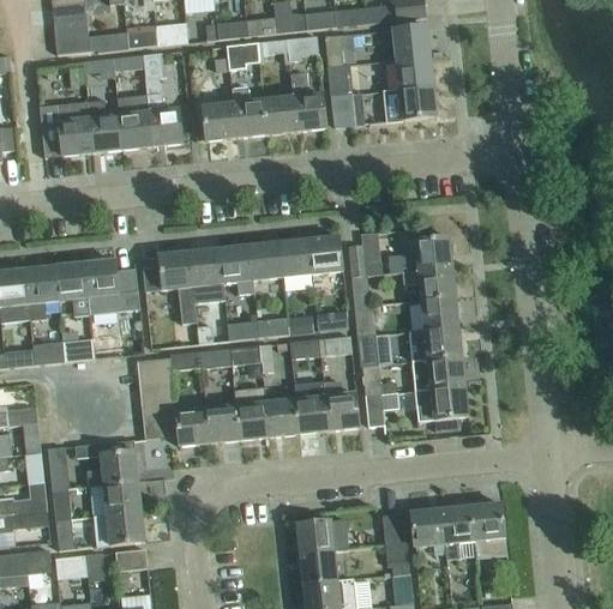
[(275,16),(276,32),(294,31),(292,0),(272,2),(275,16)]
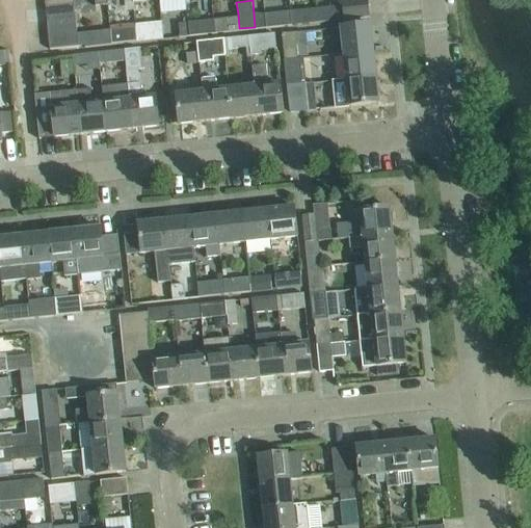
[(341,0),(341,3),(342,17),(369,14),(368,11),(367,0),(341,0)]
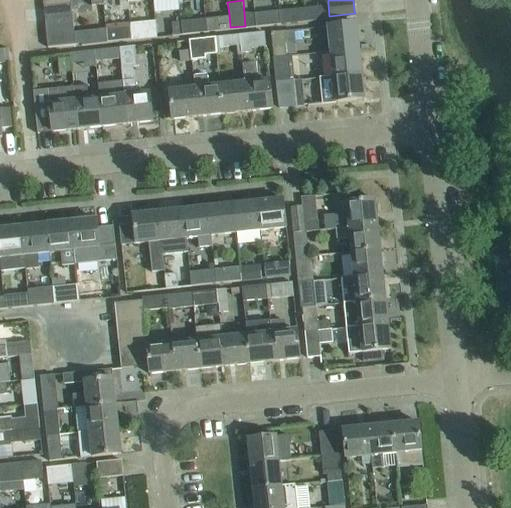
[(72,15),(70,1),(43,4),(44,17),(72,15)]
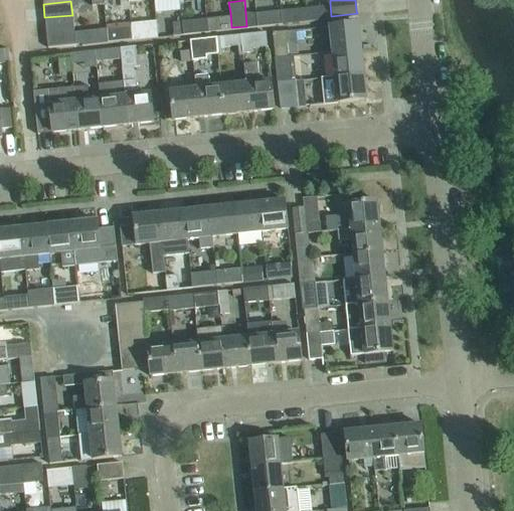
[(330,3),(305,5),(307,20),(331,17),(331,16),(330,3)]
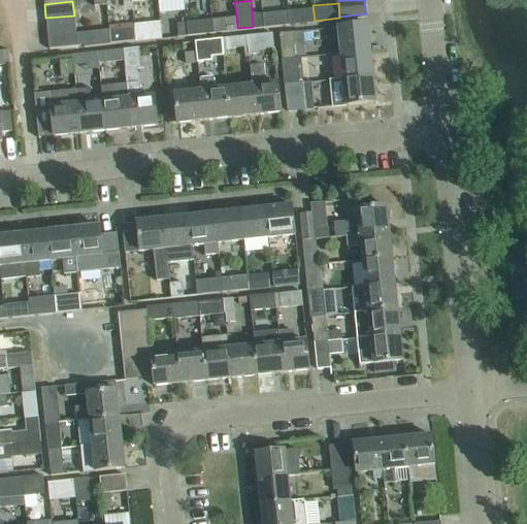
[(315,21),(313,5),(287,8),(288,23),(315,21)]
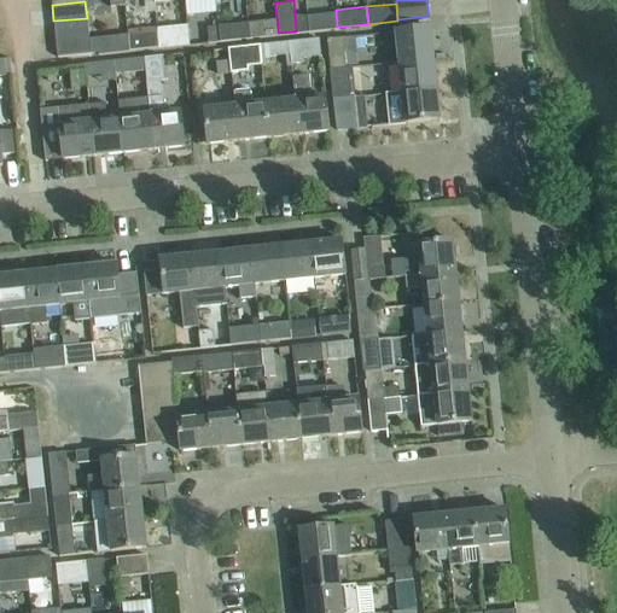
[(336,10),(306,12),(308,30),(337,27),(336,10)]
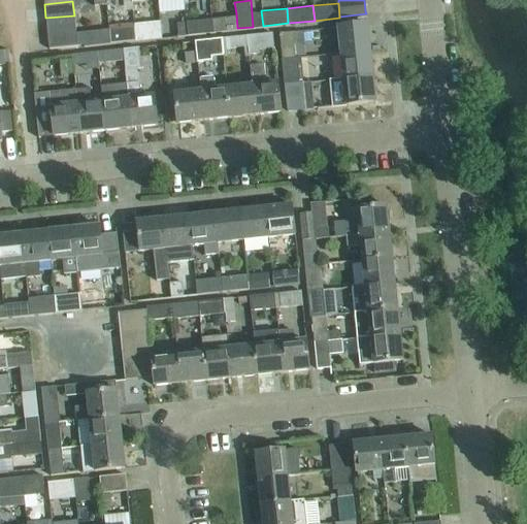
[(211,30),(211,23),(197,25),(196,12),(184,13),(185,20),(186,32),(211,30)]
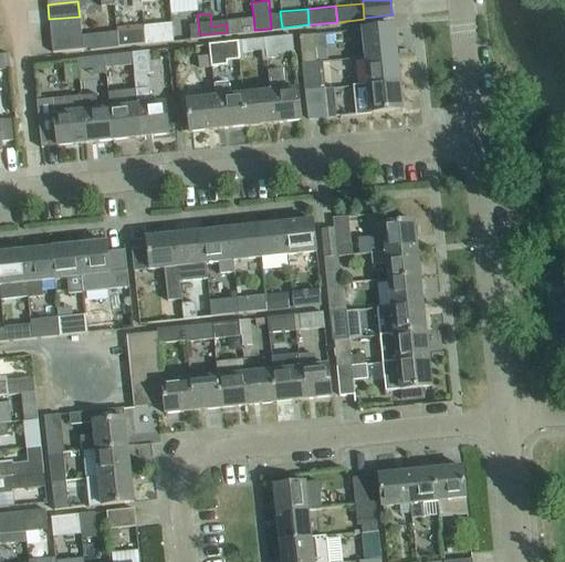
[(254,30),(253,14),(226,17),(227,24),(227,32),(254,30)]
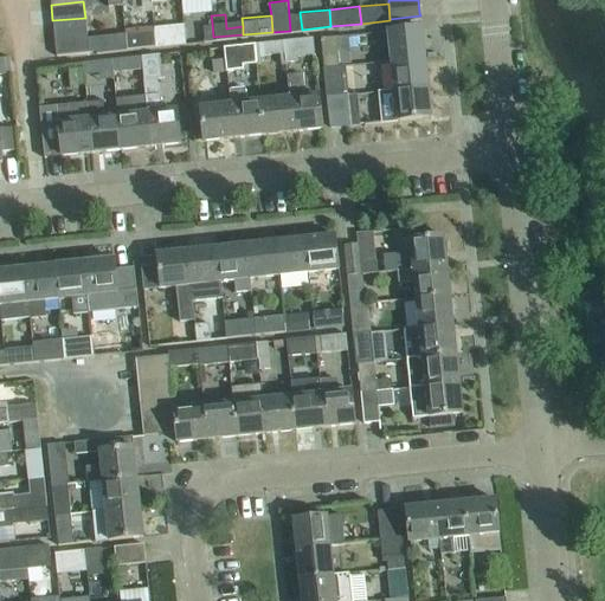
[(85,18),(52,20),(53,37),(87,33),(85,18)]
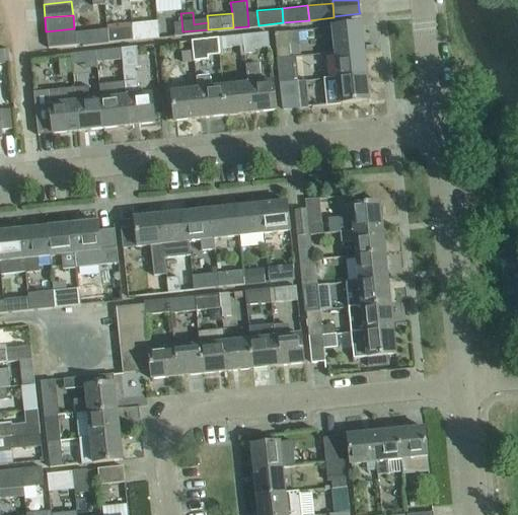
[(182,31),(181,19),(172,20),(174,32),(182,31)]
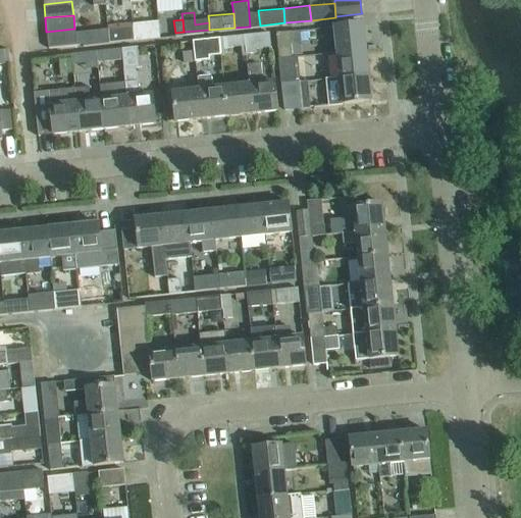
[(158,20),(133,23),(134,37),(159,35),(158,20)]
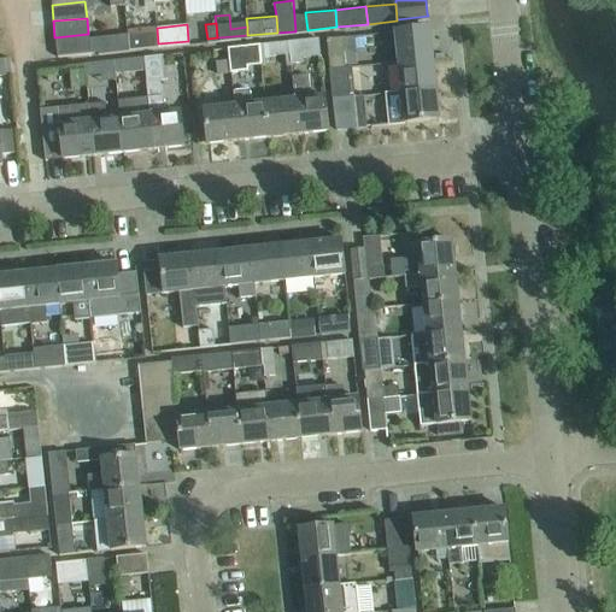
[(397,58),(432,54),(428,24),(394,28),(397,58)]
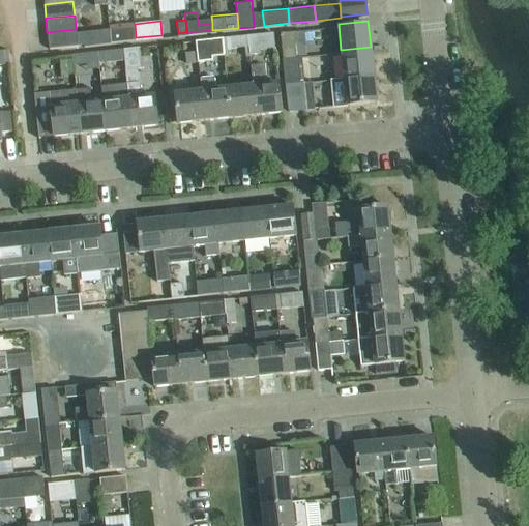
[(136,37),(135,24),(109,26),(110,40),(136,37)]
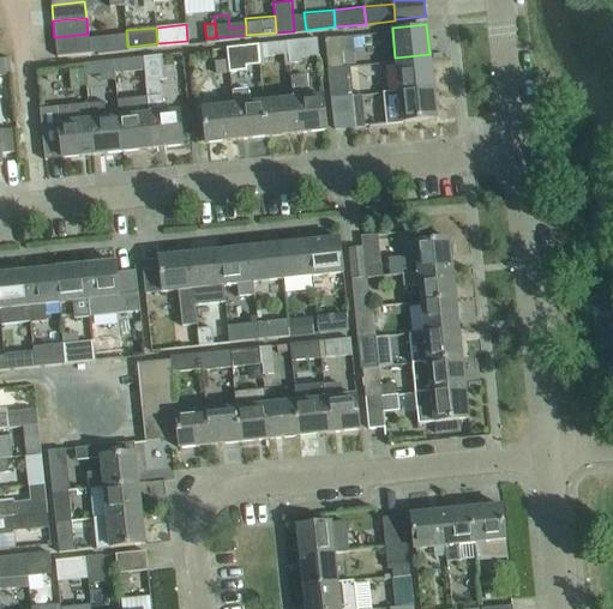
[(127,47),(126,30),(96,34),(97,49),(127,47)]
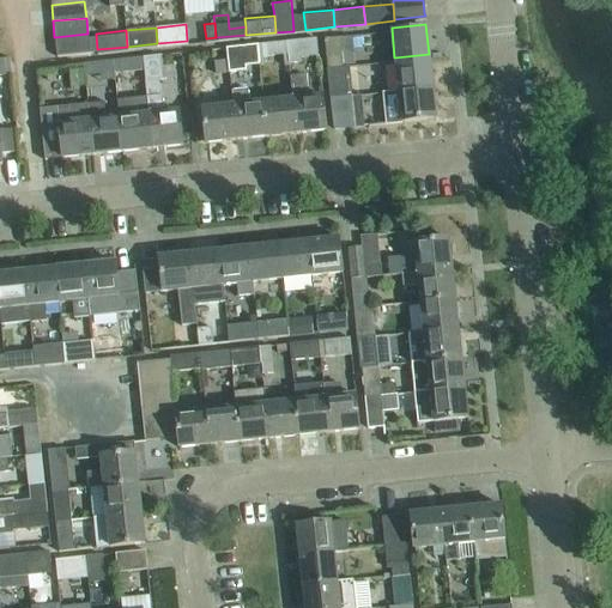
[(89,49),(88,34),(54,37),(56,53),(89,49)]
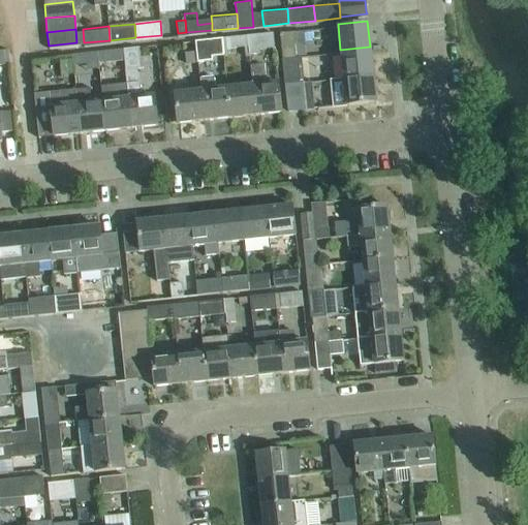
[(281,56),(296,55),(293,30),(279,31),(281,56)]
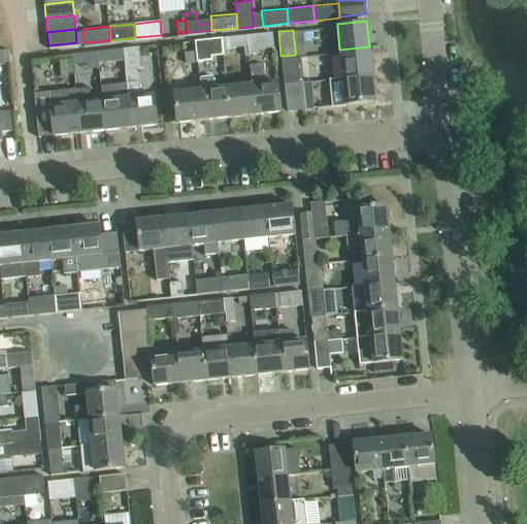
[(257,32),(245,34),(246,43),(248,53),(259,51),(258,46),(257,32)]
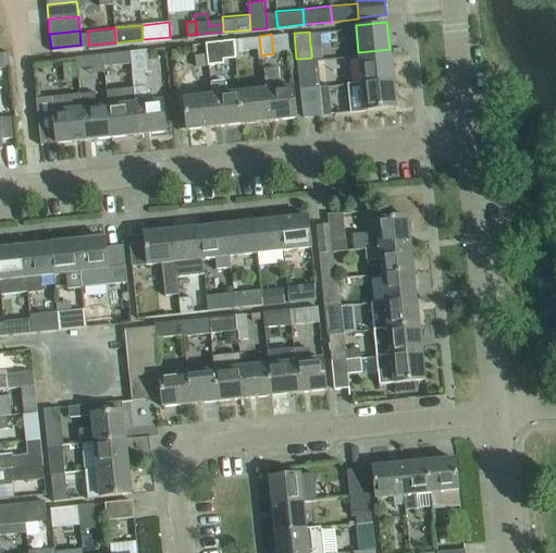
[(259,36),(232,38),(233,49),(260,46),(259,36)]
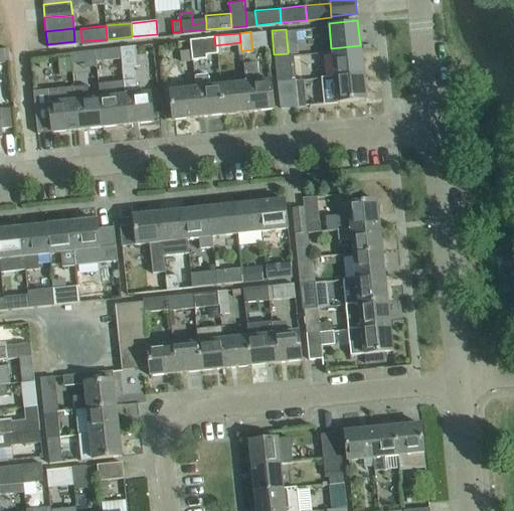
[(215,45),(214,35),(190,38),(191,47),(192,57),(206,56),(206,53),(216,52),(215,45)]
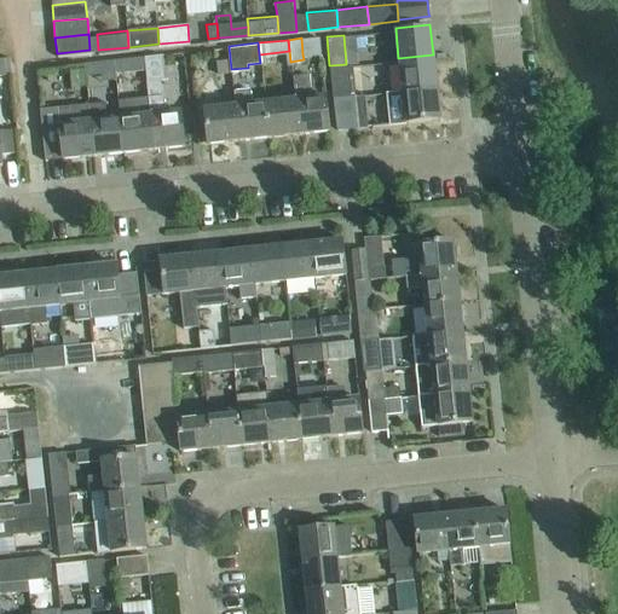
[(143,54),(144,68),(146,81),(162,79),(160,53),(143,54)]
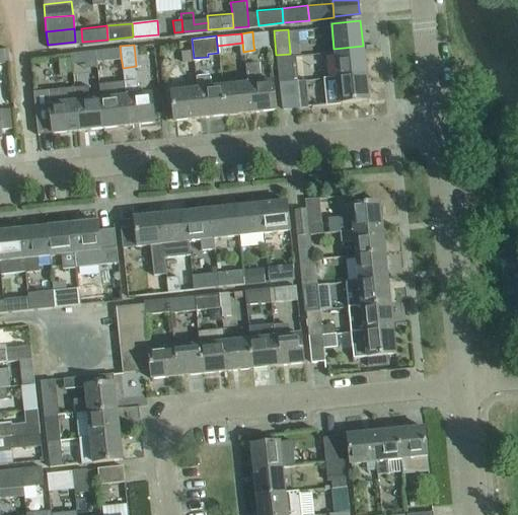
[(121,57),(120,46),(94,49),(95,60),(121,57)]
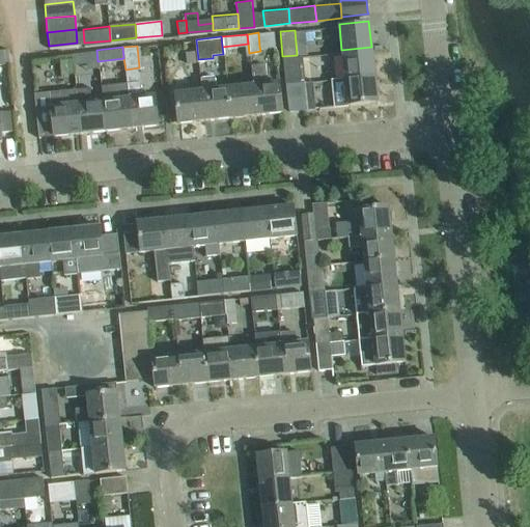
[(371,47),(341,50),(344,76),(374,73),(371,47)]
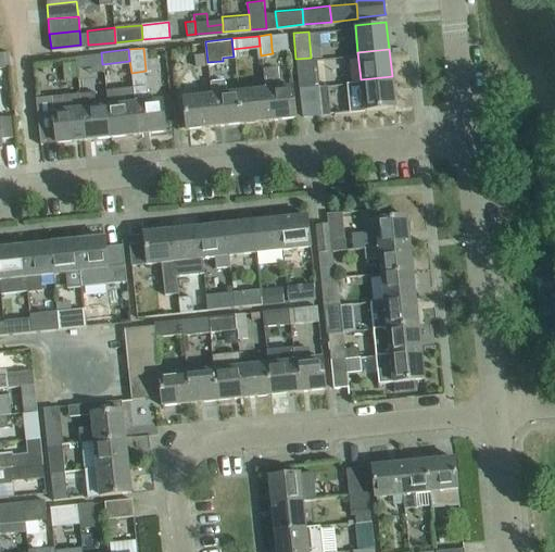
[(0,64),(10,64),(9,50),(0,51),(0,64)]
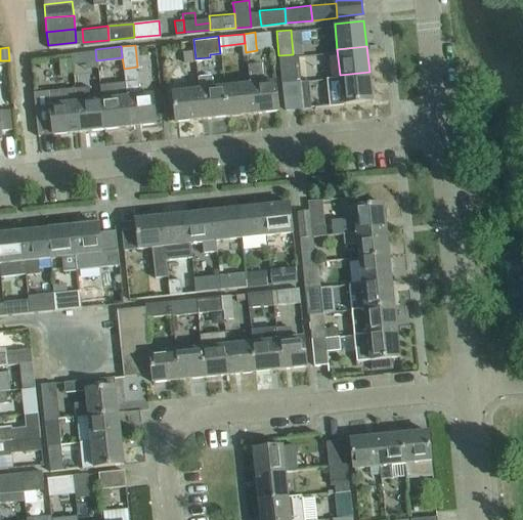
[(194,48),(183,50),(184,59),(195,58),(194,48)]
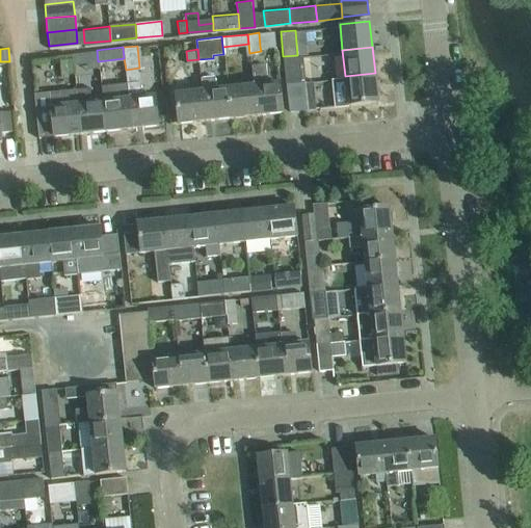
[(97,50),(71,52),(73,63),(98,61),(97,50)]
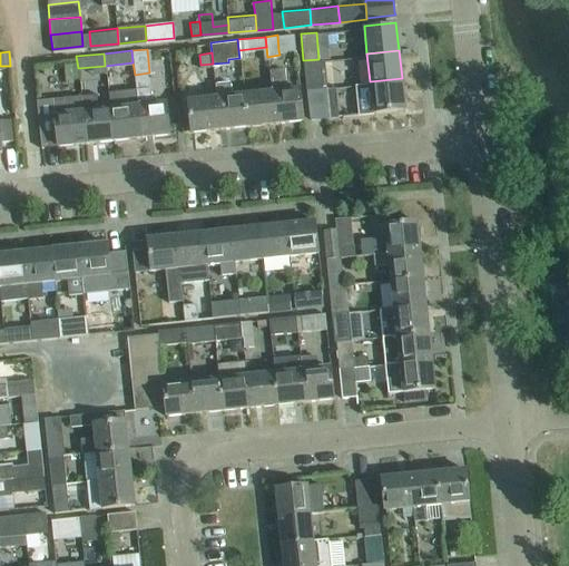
[(323,58),(319,59),(303,60),(305,88),(326,86),(323,58)]
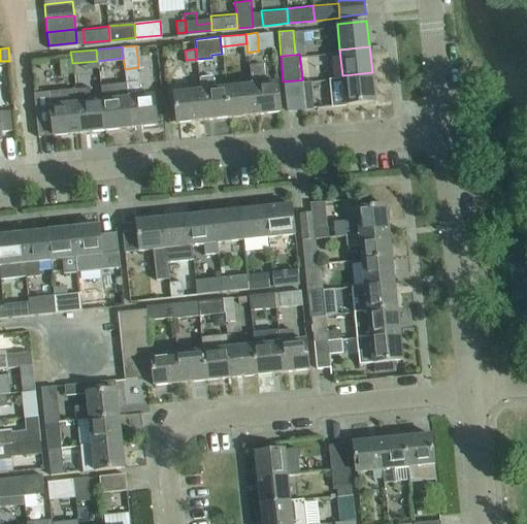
[(277,79),(264,80),(262,60),(249,62),(251,83),(254,112),(281,109),(277,79)]
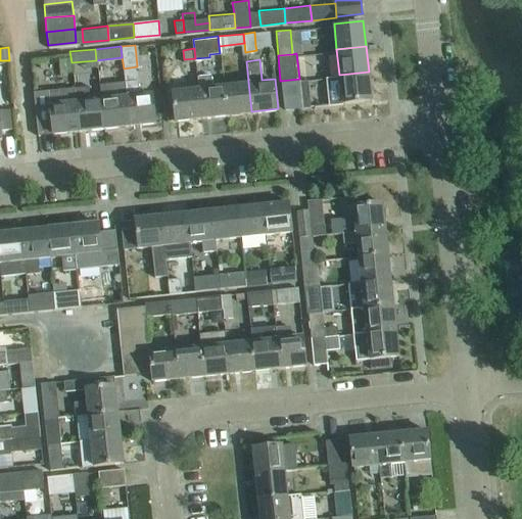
[(369,72),(339,75),(342,101),(371,98),(369,72)]
